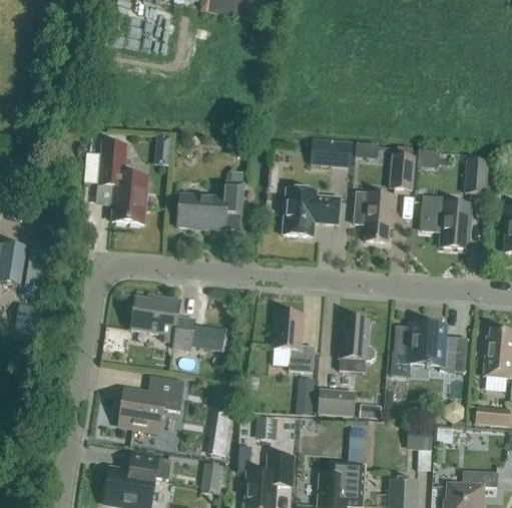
[(271,20),(274,0),(201,0),(200,9),(271,20)]
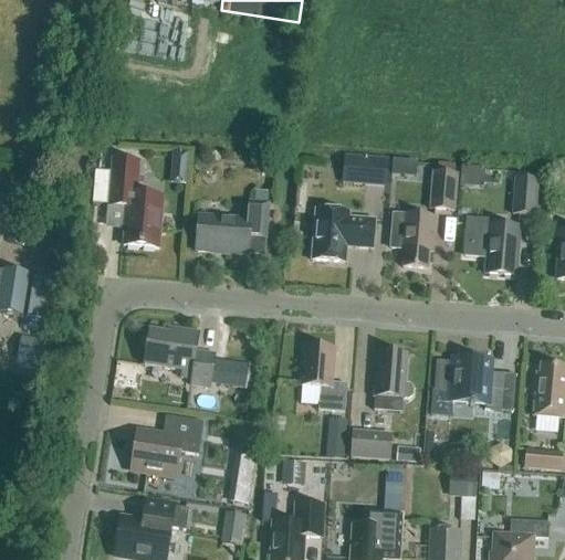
[(190,148),(174,147),(171,180),(187,181),(190,148)]
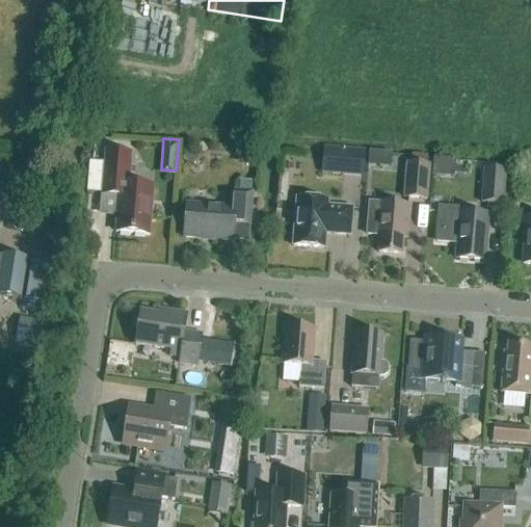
[(321,168),(366,167),(365,142),(321,145),(321,168)]
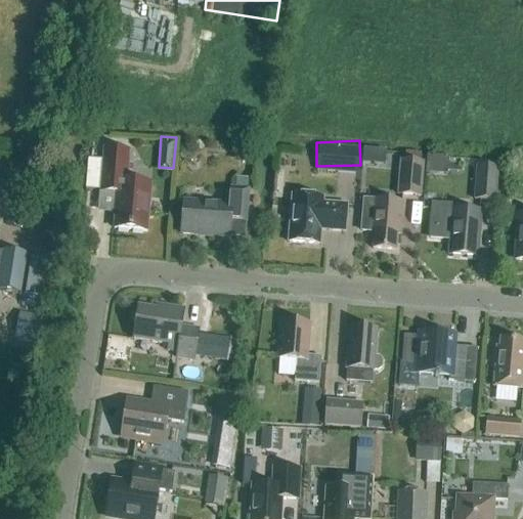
[(361,158),(386,159),(386,144),(362,143),(361,158)]
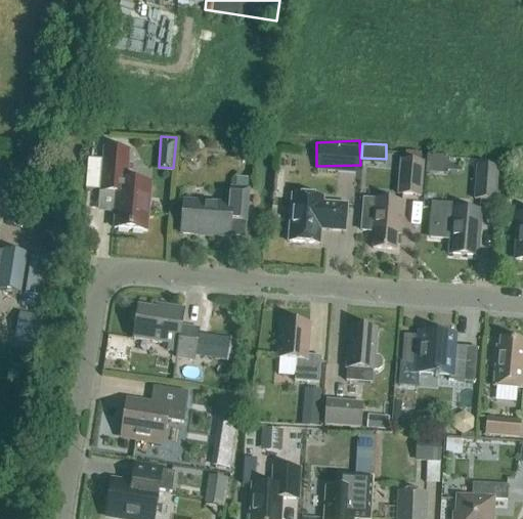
[(115,224),(147,227),(151,180),(127,178),(130,147),(105,145),(101,187),(118,189),(115,224)]
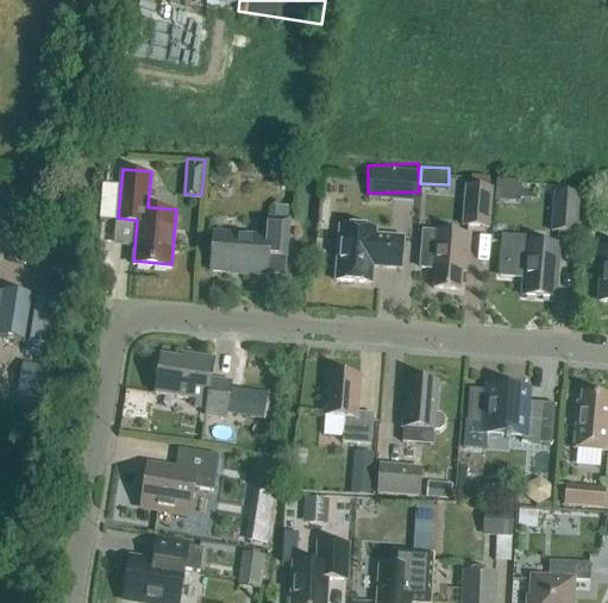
[(117,218),(119,182),(102,181),(100,217),(117,218)]
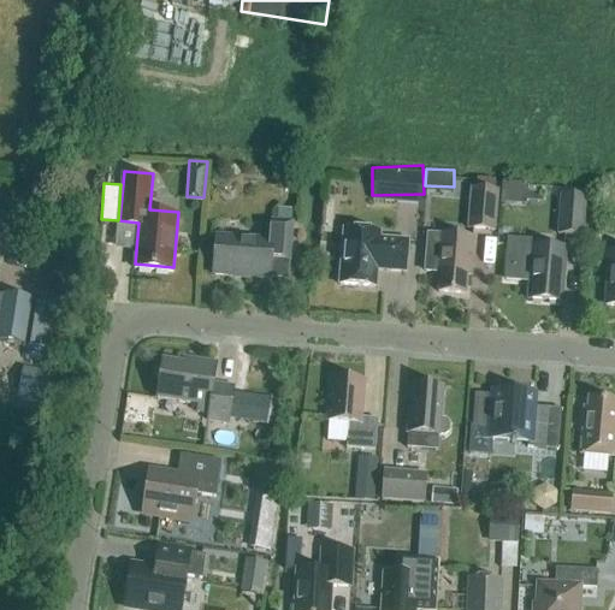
[(500,188),(472,185),(468,225),(496,227),(500,188)]
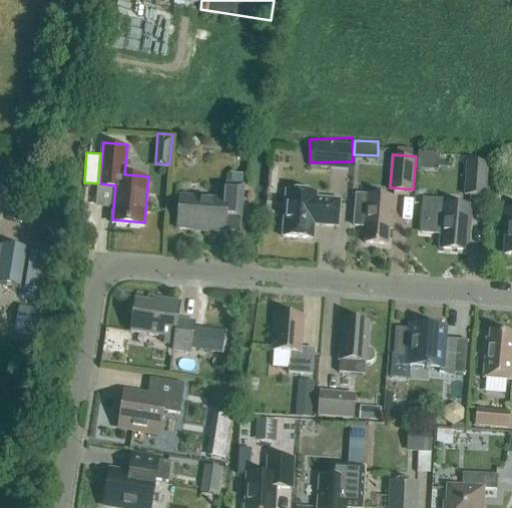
[(489,160),(467,158),(464,192),(487,193),(489,160)]
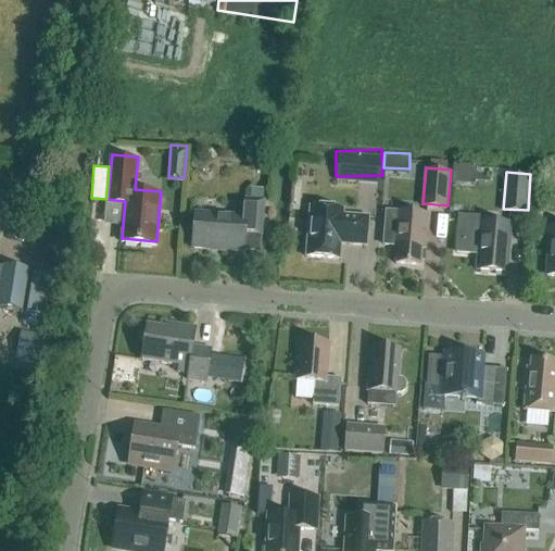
[(193,245),(243,248),(244,230),(262,232),(264,198),(246,196),(244,213),(197,210),(193,245)]
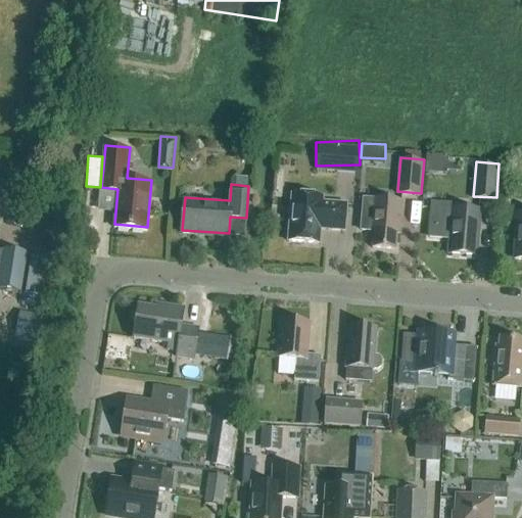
[(321,226),(345,227),(347,201),(323,199),(323,194),(292,191),(289,238),(319,240),(321,226)]
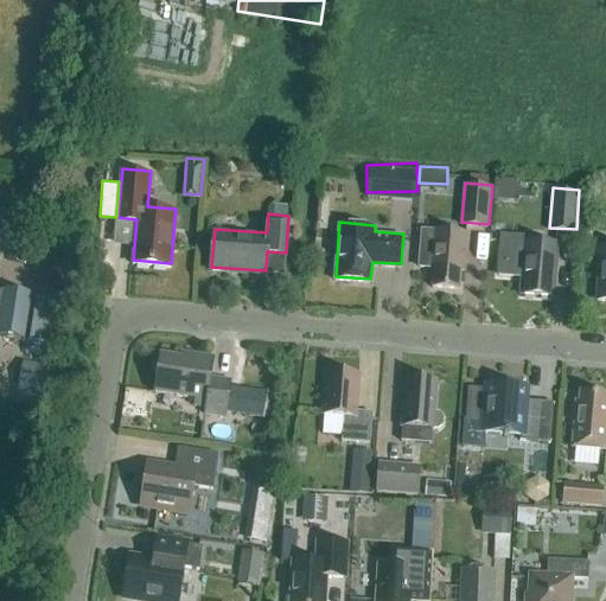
[(418,262),(431,263),(434,264),(433,283),(459,286),(460,266),(464,267),(467,230),(421,227),(418,262)]
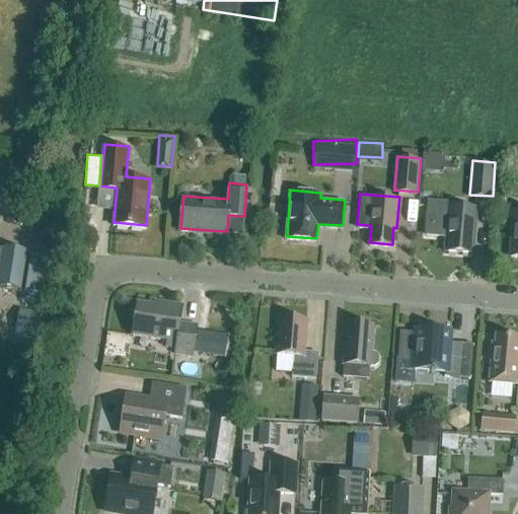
[(476,206),(445,204),(446,200),(428,199),(426,231),(447,233),(446,248),(472,250),(476,206)]
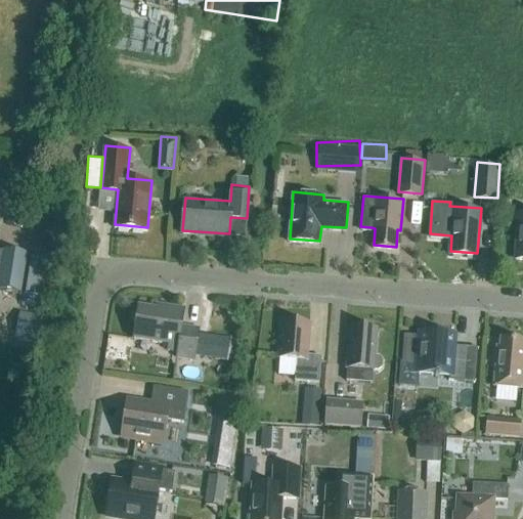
[(522,211),(515,211),(513,228),(518,228),(516,256),(522,256),(522,211)]
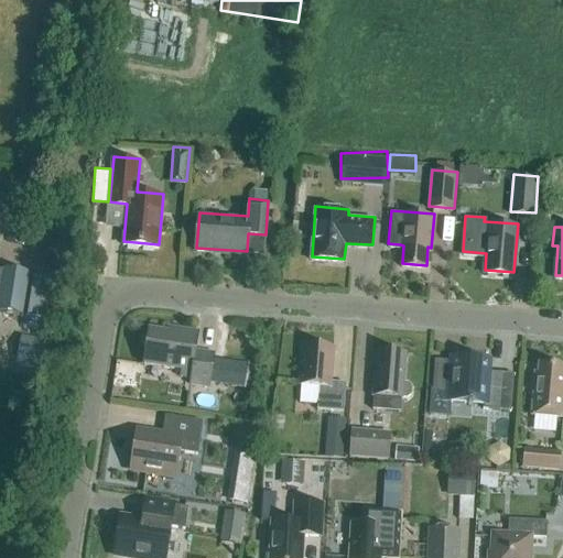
[(0,296),(0,305),(22,309),(29,270),(4,266),(0,296)]
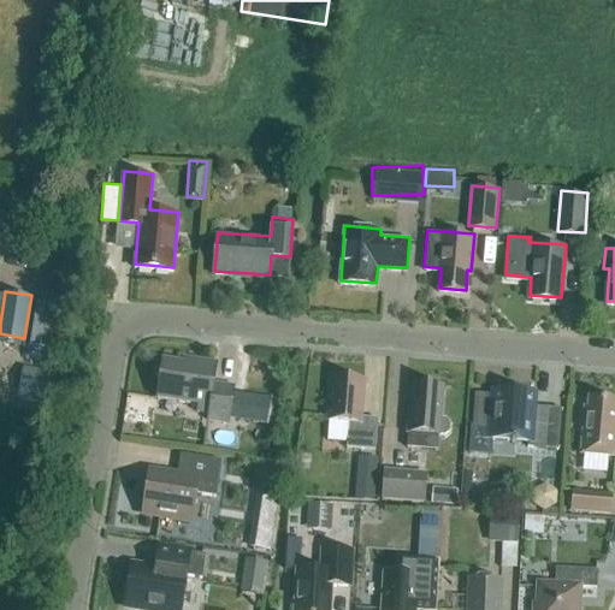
[(54,300),(46,298),(36,297),(31,341),(48,342),(54,300)]
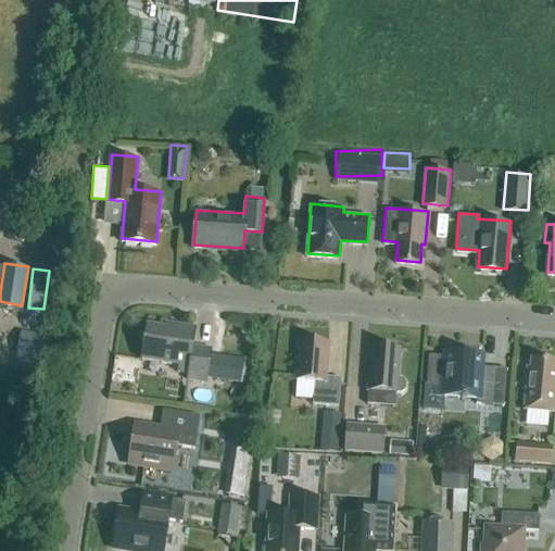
[(166,324),(148,322),(142,355),(179,362),(178,367),(189,370),(188,376),(206,378),(212,346),(193,342),(197,324),(167,320),(166,324)]
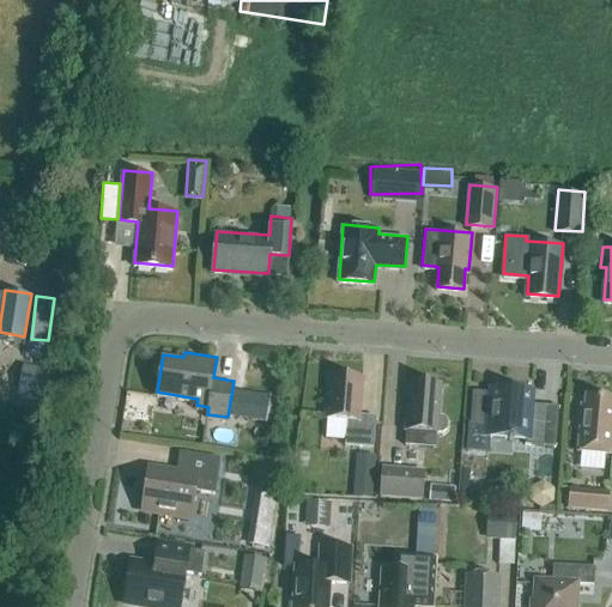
[(345,442),(374,443),(376,412),(359,411),(362,375),(331,372),(327,416),(347,417),(345,442)]
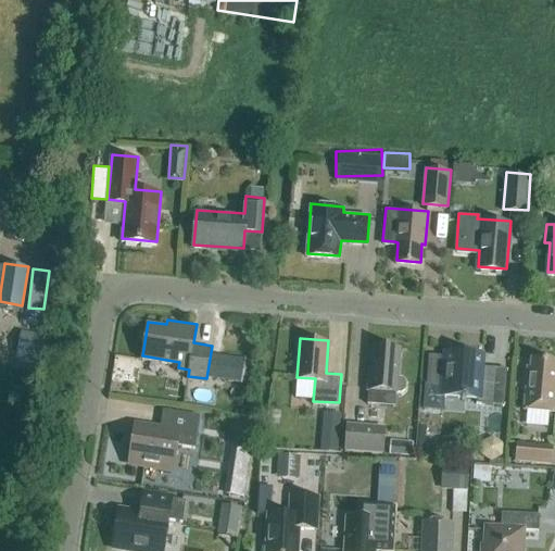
[(395,402),(396,388),(402,389),(406,386),(406,378),(403,374),(399,374),(401,346),(371,343),(367,400),(395,402)]
